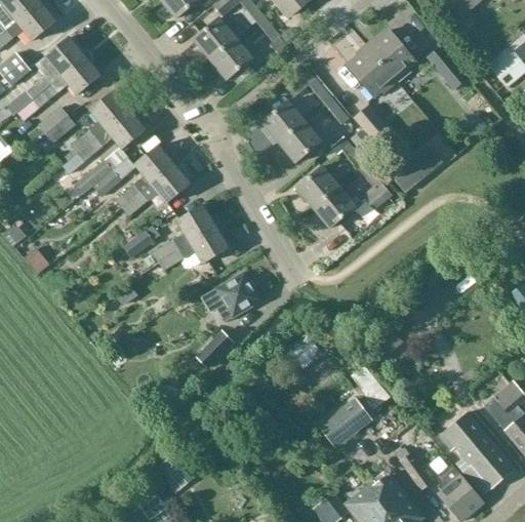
[(0,35),(40,2),(38,0),(4,0),(0,3),(9,14),(2,21),(0,19),(0,35)]
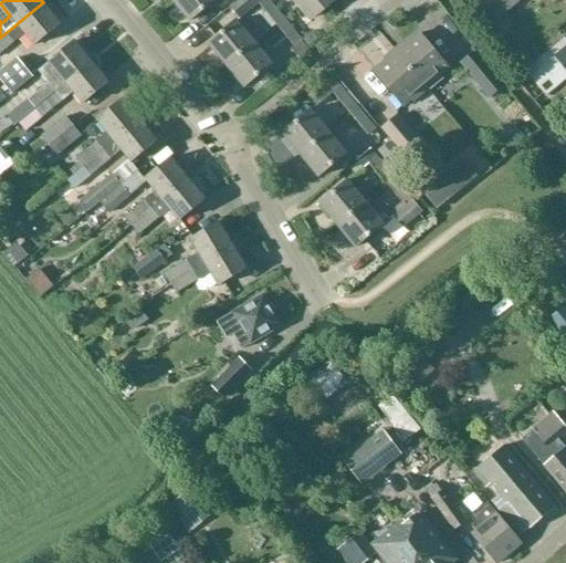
[(175,0),(190,19),(213,0),(175,0)]
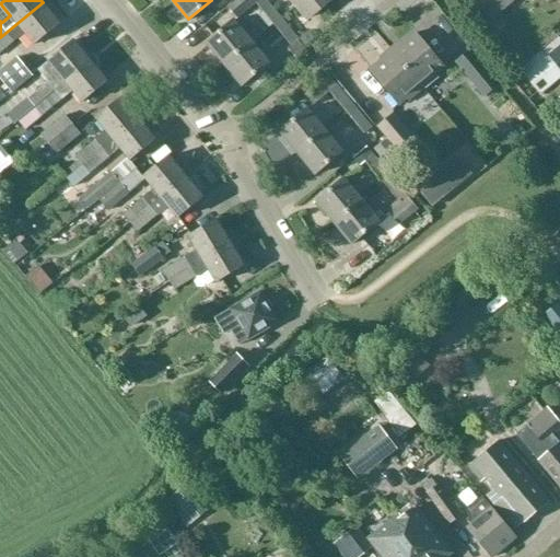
[(282,16),(269,0),(233,0),(228,4),(237,16),(243,11),(255,2),(275,24),(282,16)]
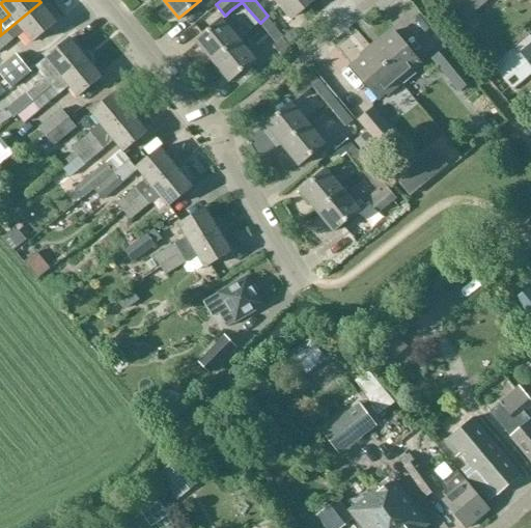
[(278,0),(291,17),(312,0),(278,0)]
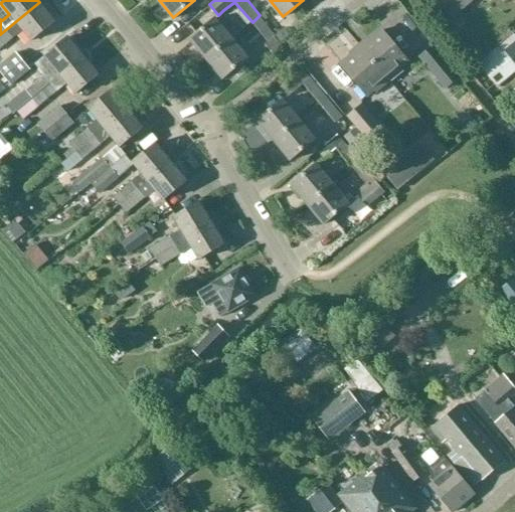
[(453,17),(473,0),(434,0),(432,2),(438,10),(443,6),(453,17)]
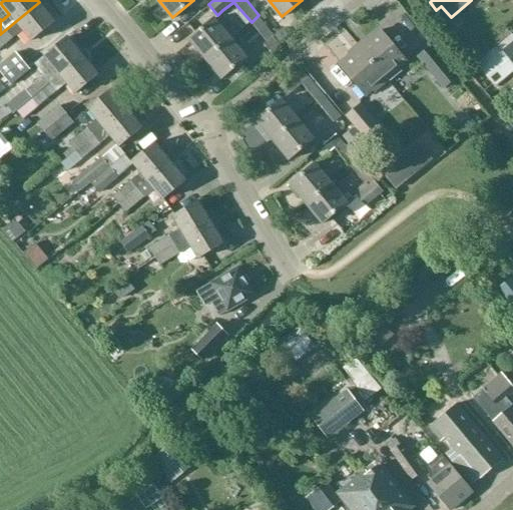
[(22,29),(31,40),(54,21),(39,2),(0,34),(0,48),(15,36),(14,36),(22,29)]
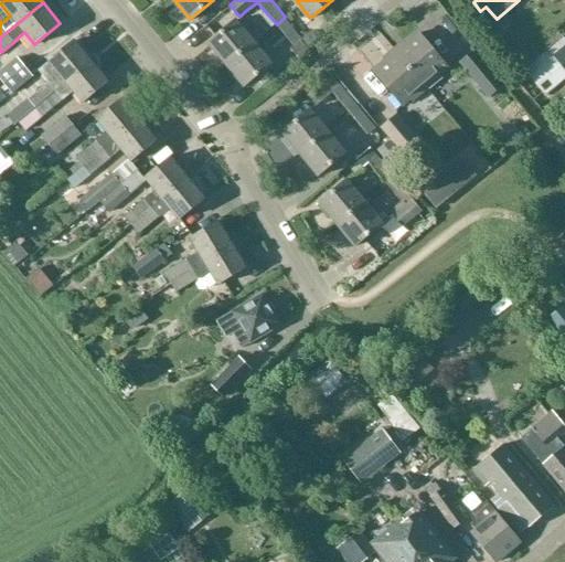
[(294,44),(302,38),(285,17),(277,24),(294,44)]
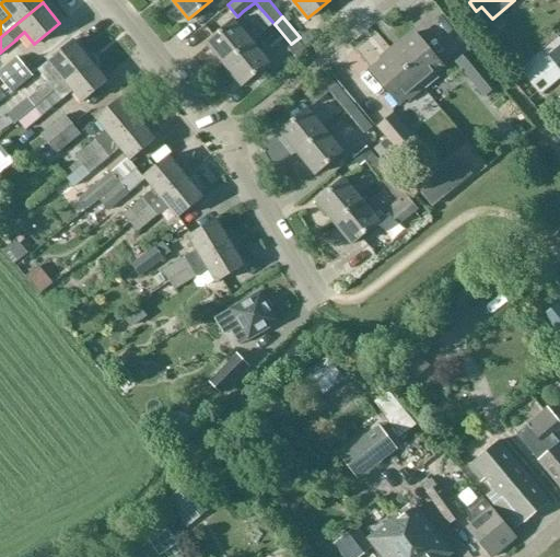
[(224,62),(254,39),(261,33),(255,24),(247,31),(236,18),(207,41),(224,62)]
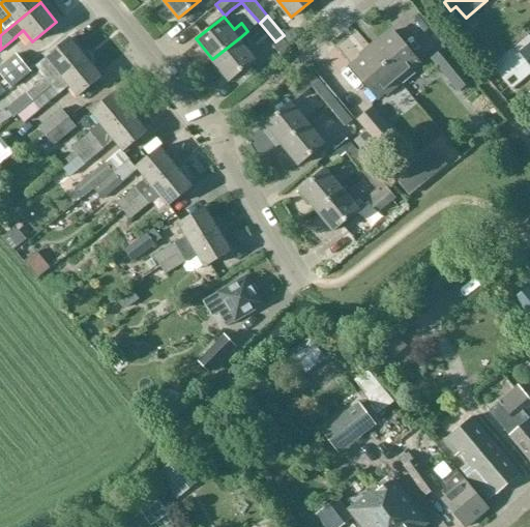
[(414,69),(421,63),(392,29),(381,39),(379,37),(370,46),(402,83),(416,71),(414,69)]
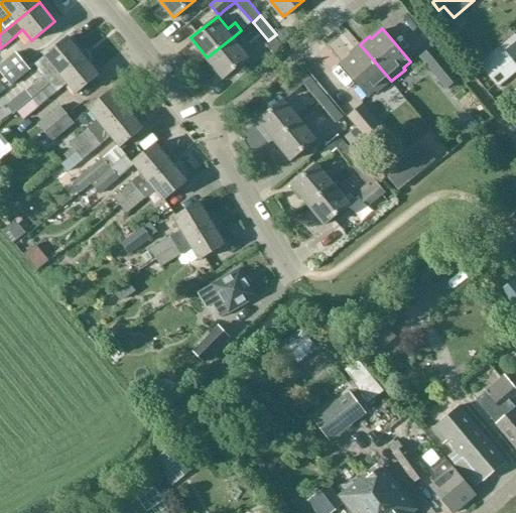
[(32,98),(84,54),(68,36),(44,55),(53,67),(44,74),(43,73),(25,88),(32,98)]
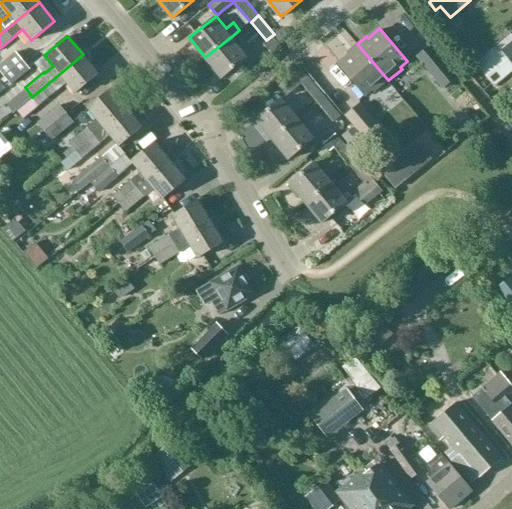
[(221,77),(248,56),(232,36),(205,57),(221,77)]
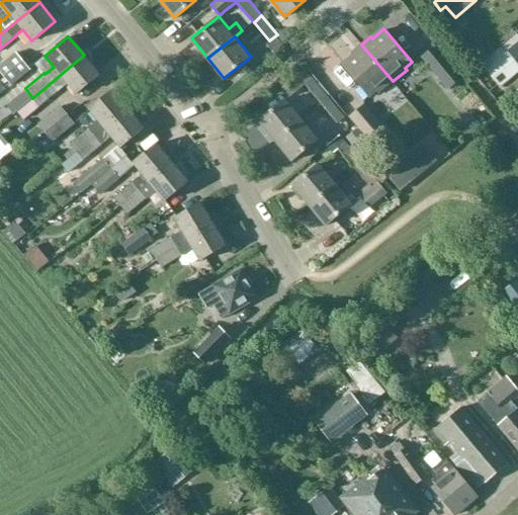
[(502,43),(480,61),(500,86),(517,70),(517,41),(508,50),(502,43)]
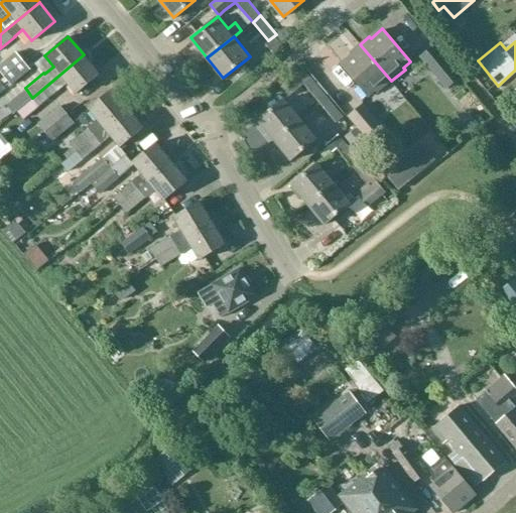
[(377,93),(391,81),(360,44),(350,53),(351,55),(342,63),(370,95),(375,90),(377,93)]
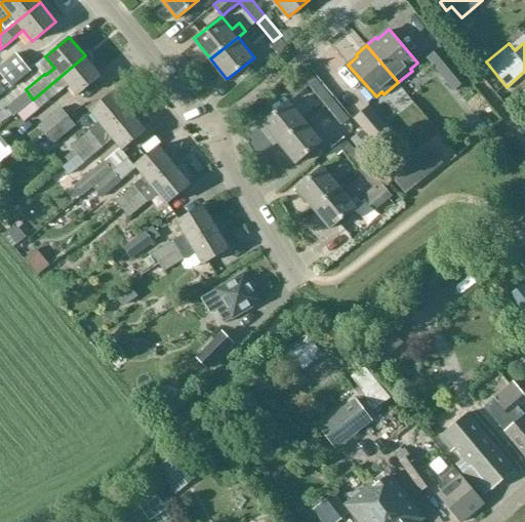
[(468,77),(441,45),(427,56),(453,89),(468,77)]
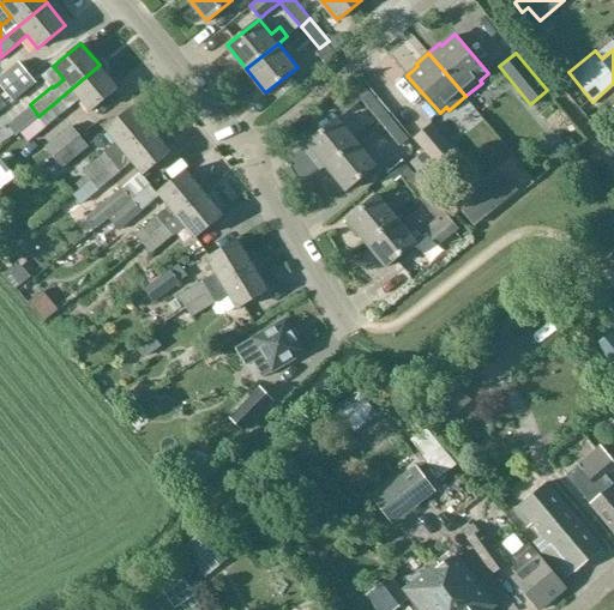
[(19,60),(0,74),(0,83),(4,88),(26,68),(19,60)]
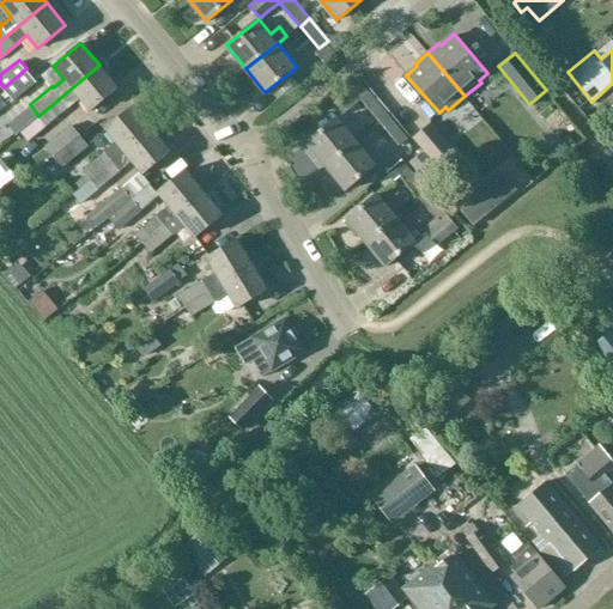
[(79,98),(90,110),(117,87),(99,65),(38,116),(47,126),(68,107),(79,98)]
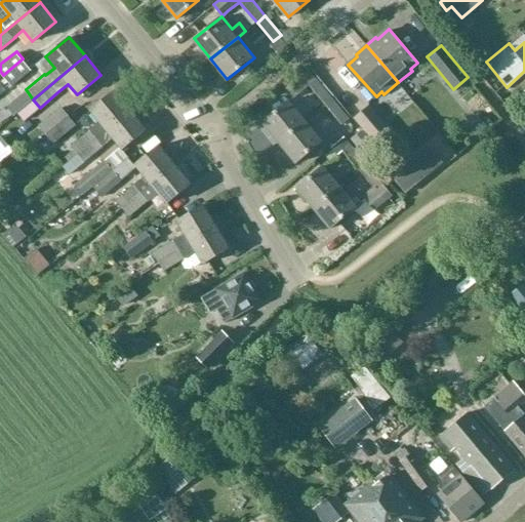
[(3,75),(11,85),(31,70),(23,58),(3,75)]
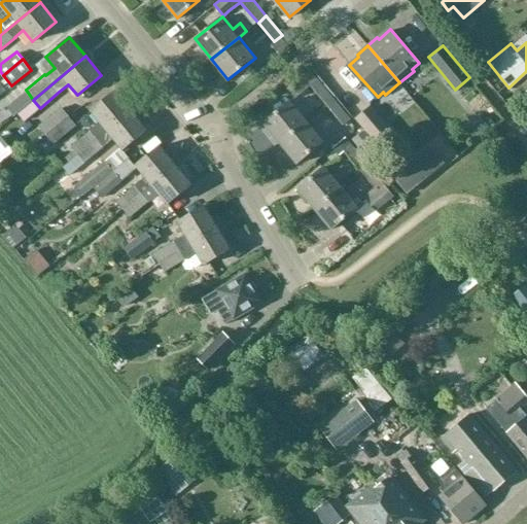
[(322,65),(315,72),(329,86),(337,79),(322,65)]
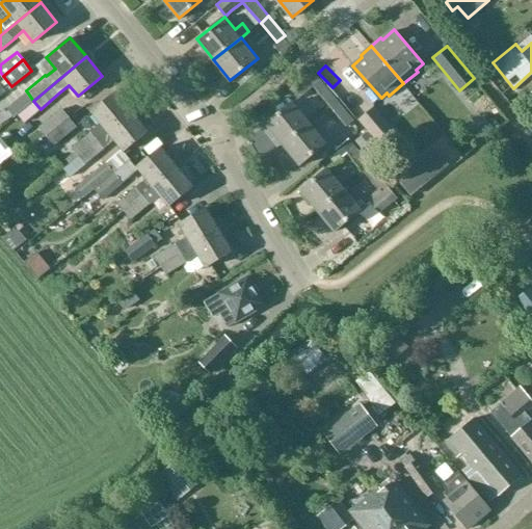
[(337,100),(320,79),(312,69),(289,87),(297,98),(313,85),(329,106),(337,100)]
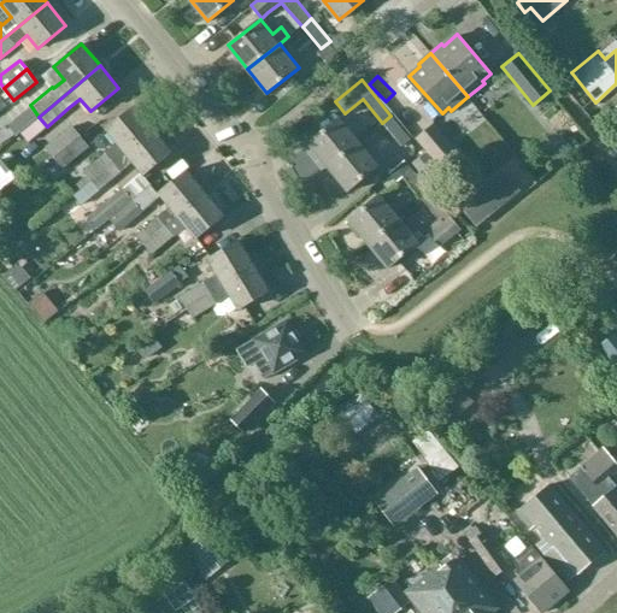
[(5,94),(0,98),(0,117),(13,107),(5,94)]
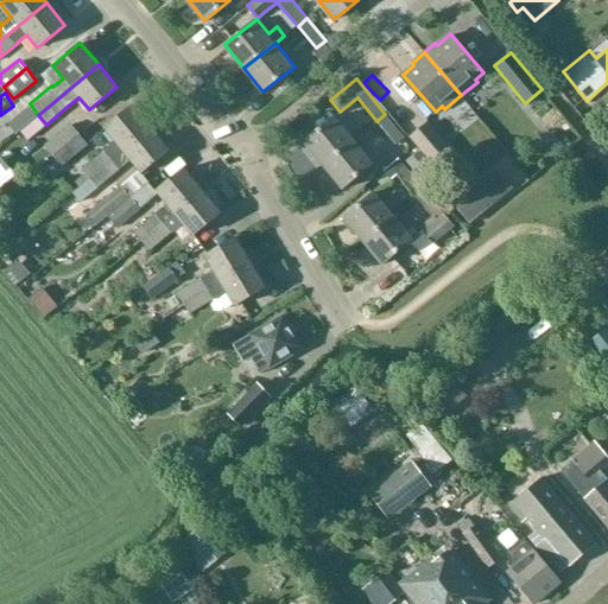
[(7,128),(27,116),(21,106),(1,119),(7,128)]
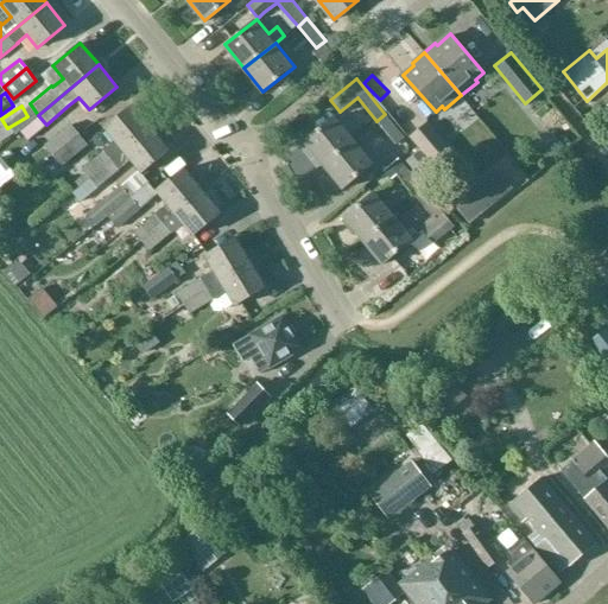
[(90,176),(150,128),(132,106),(105,127),(114,140),(103,148),(82,166),(90,176)]
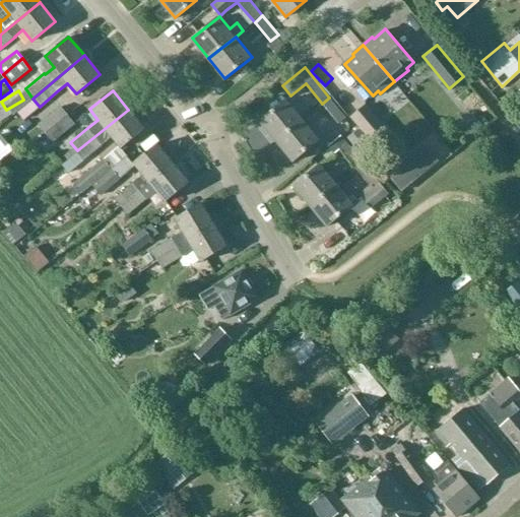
[(19,119),(36,106),(28,98),(12,111),(19,119)]
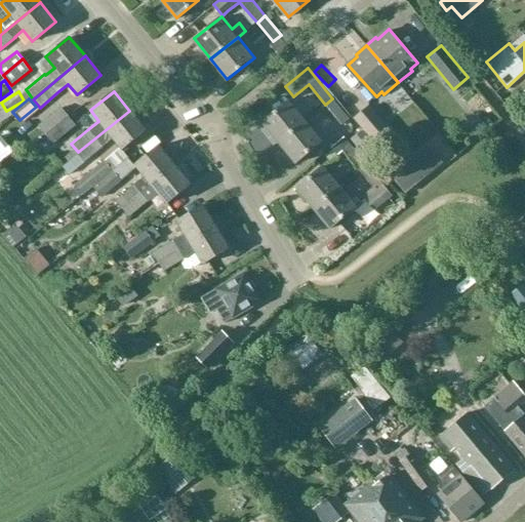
[(342,126),(350,120),(332,98),(325,105),(342,126)]
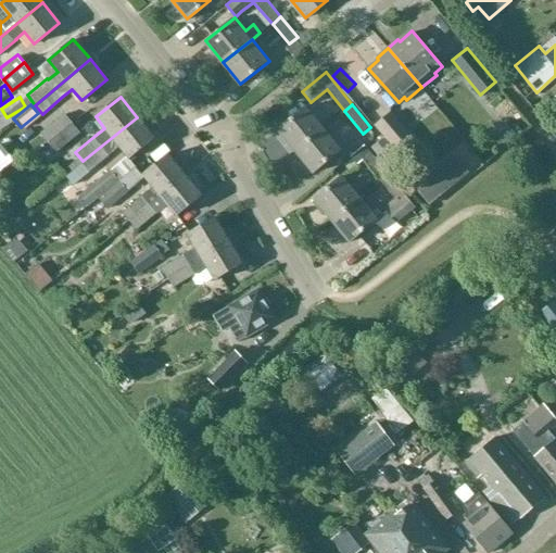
[(297,150),(325,127),(306,105),(279,129),(297,150)]
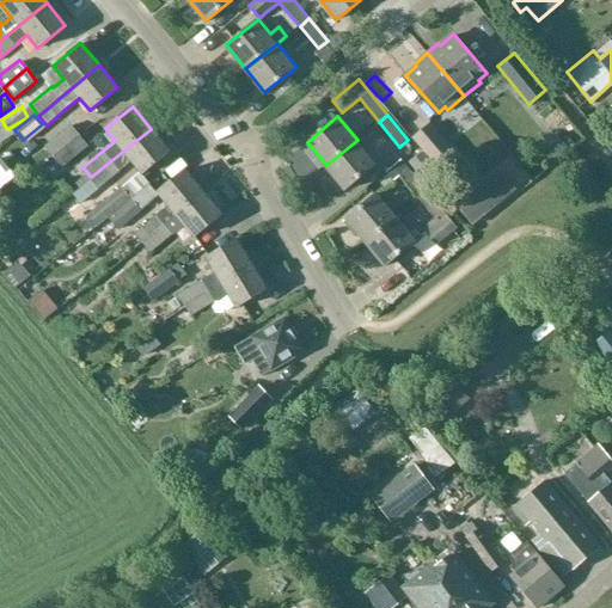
[(454,149),(430,121),(412,135),(423,148),(412,158),(426,173),(454,149)]
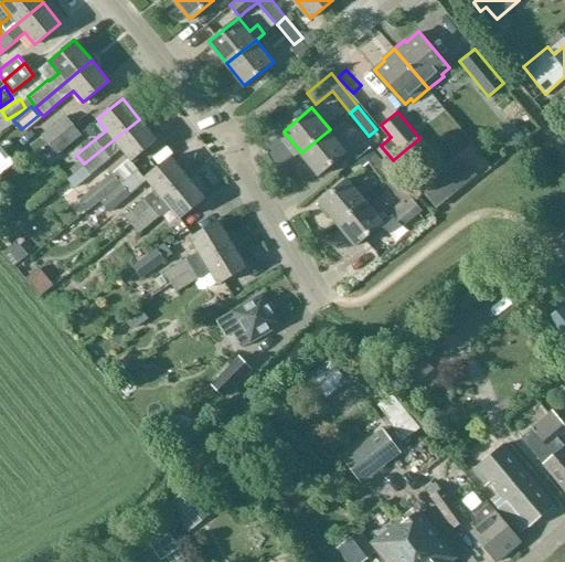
[(73,122),(65,113),(39,136),(46,145),(73,122)]
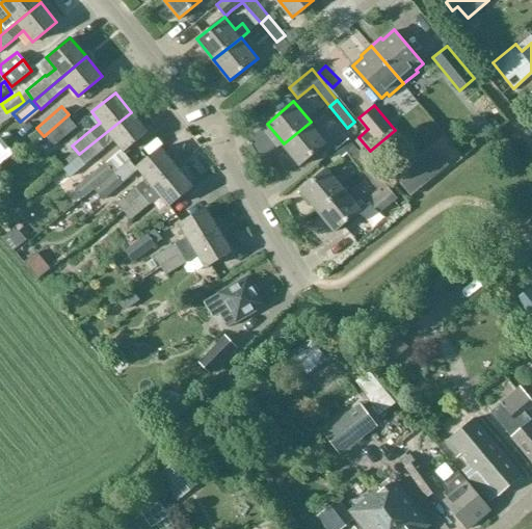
[(114,139),(124,151),(147,131),(131,112),(79,154),(86,163),(104,148),(114,139)]
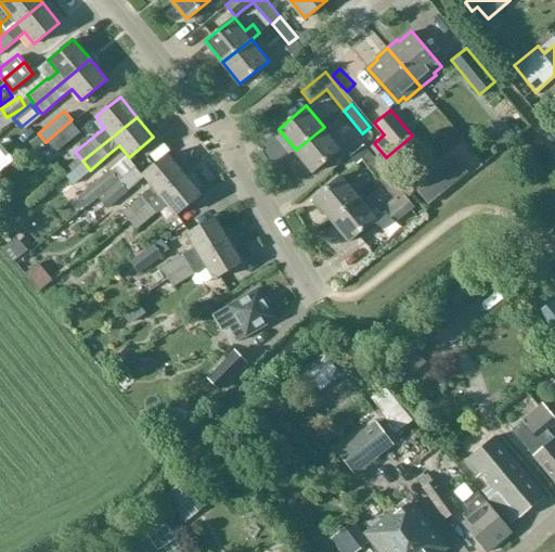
[(72,119),(48,140),(56,151),(81,130),(72,119)]
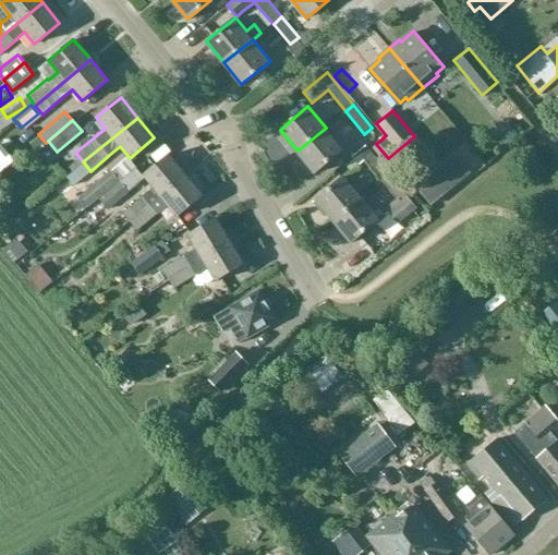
[(314,172),(343,149),(326,128),(298,151),(314,172)]
